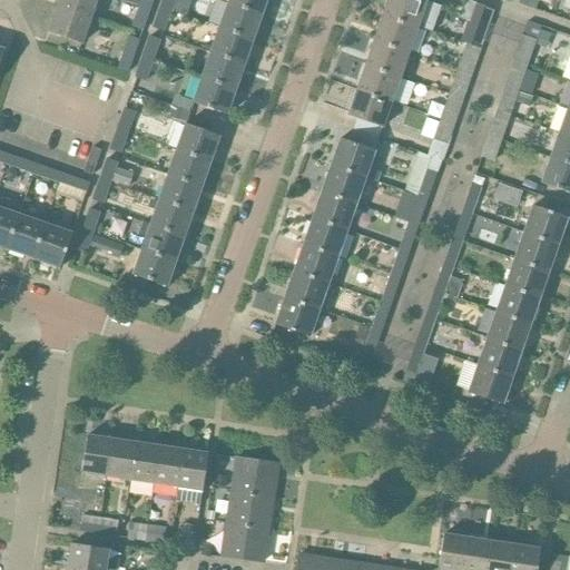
[(59,0),(57,7),(91,19),(97,0),(59,0)]
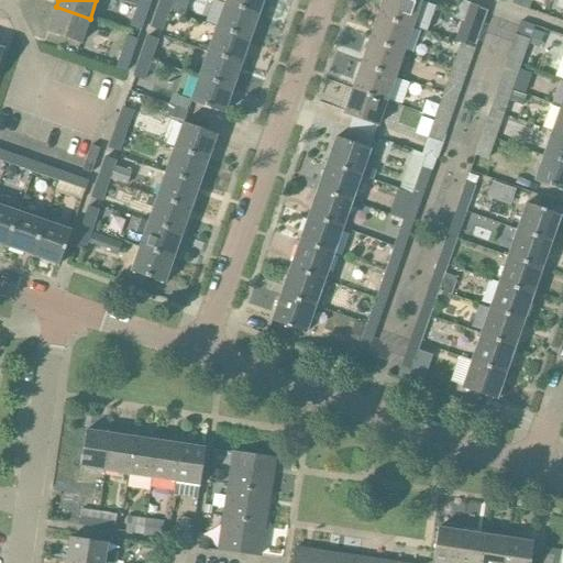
[(140,0),(138,9),(148,12),(153,0),(140,0)]
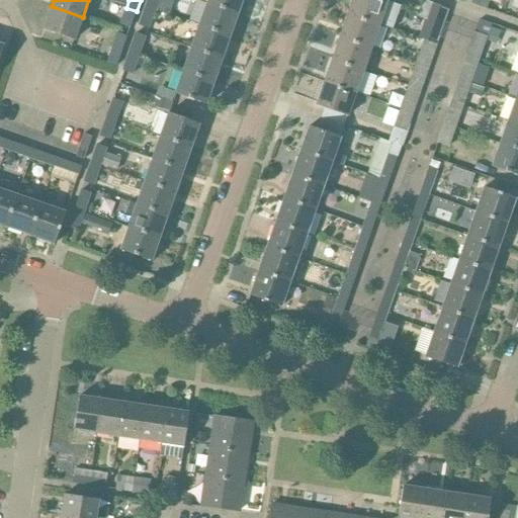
[(147,0),(145,7),(156,11),(164,14),(168,3),(160,0),(147,0)]
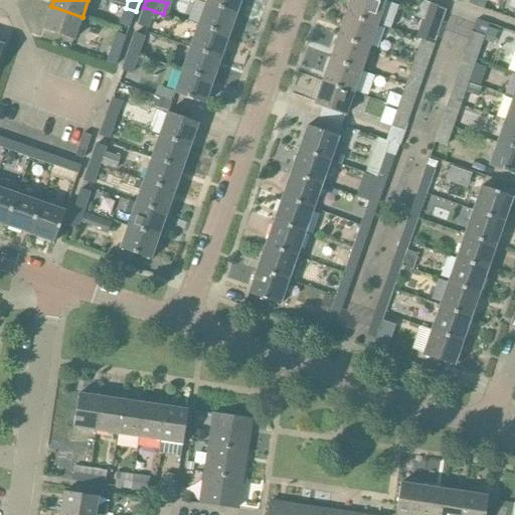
[(206,0),(205,2),(236,13),(241,0),(206,0)]
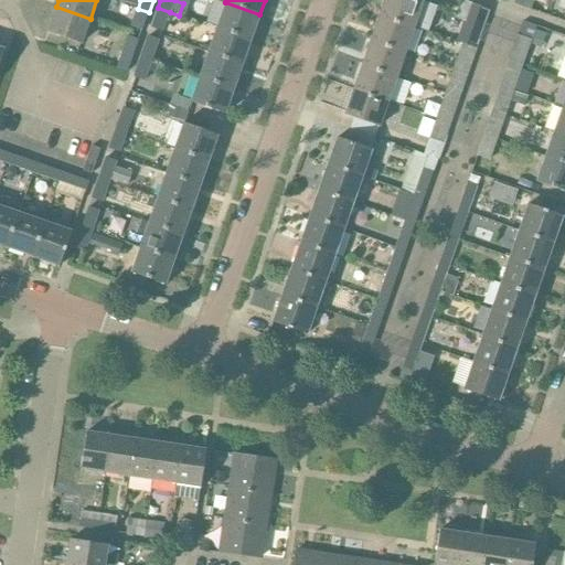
[(384,0),(383,7),(380,16),(414,27),(428,32),(437,7),(423,2),(417,0),(384,0)]
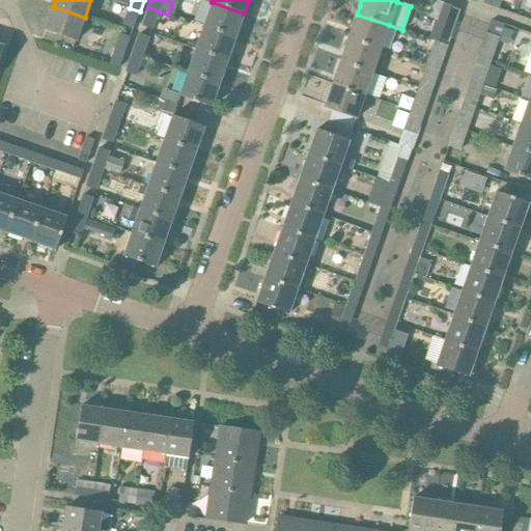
[(204,26),(236,37),(244,14),(212,2),(204,26)]
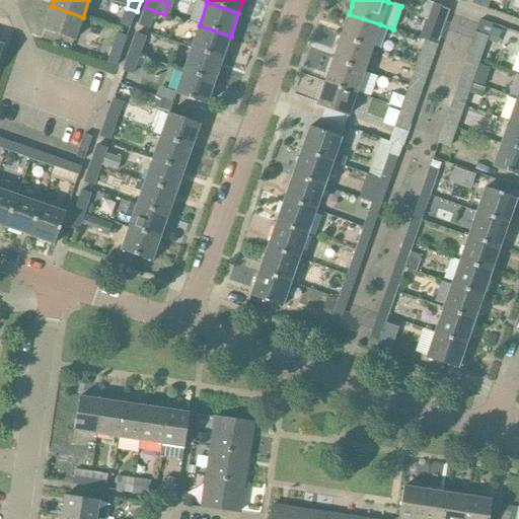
[(75,40),(83,17),(52,6),(44,29),(75,40)]
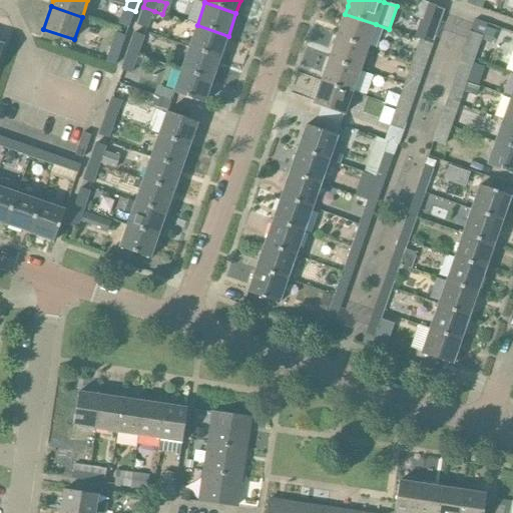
[(143,7),(137,25),(148,29),(154,11),(143,7)]
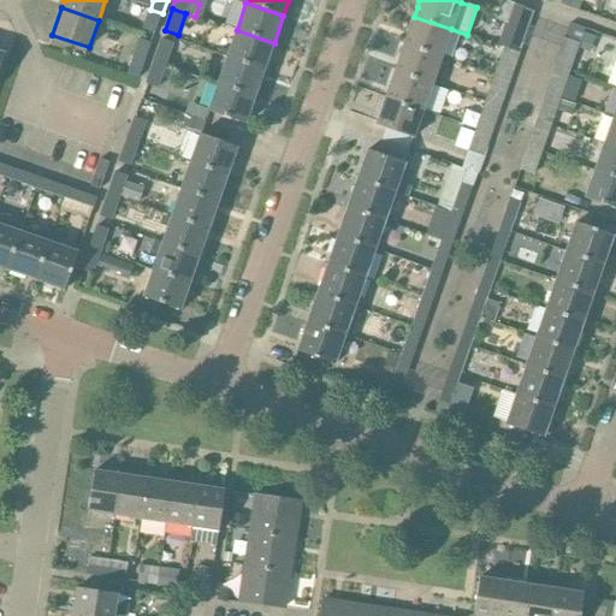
[(163,13),(150,10),(143,31),(155,36),(163,13)]
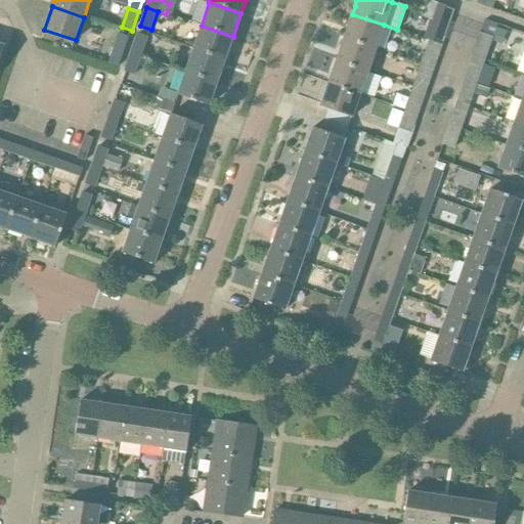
[(344,37),(376,48),(384,25),(352,14),(344,37)]
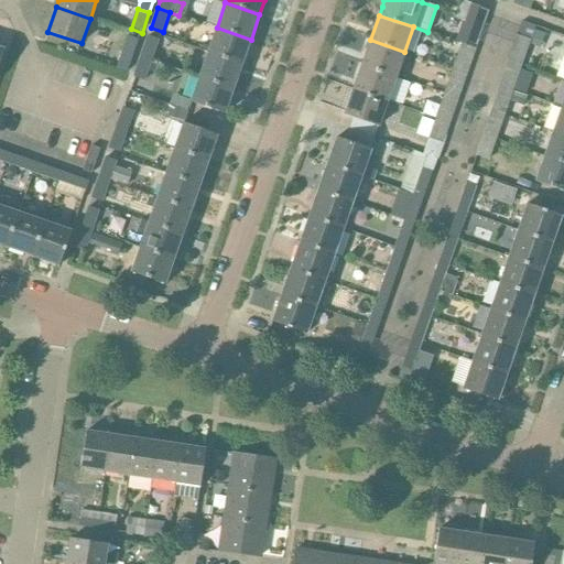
[(462,44),(477,49),(486,23),(470,18),(462,44)]
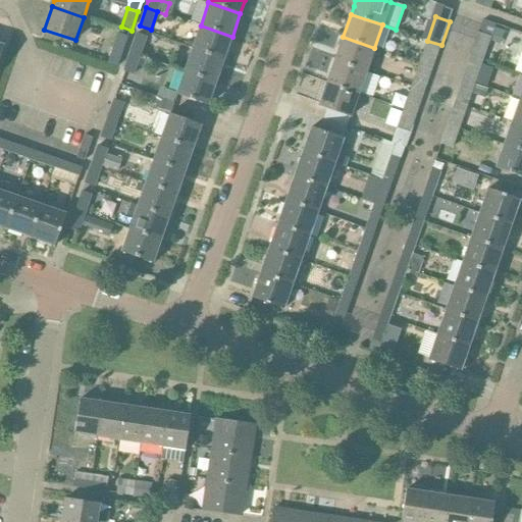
[(470,55),(484,60),(488,47),(491,38),(520,47),(521,41),(521,34),(509,30),(485,21),(481,33),(478,32),(470,55)]
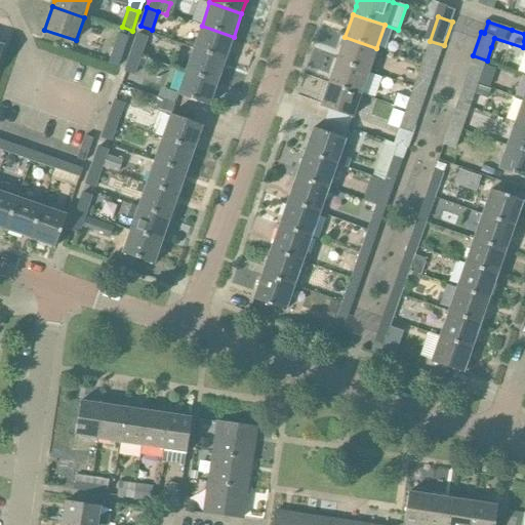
[(194,49),(226,61),(234,37),(202,26),(194,49)]
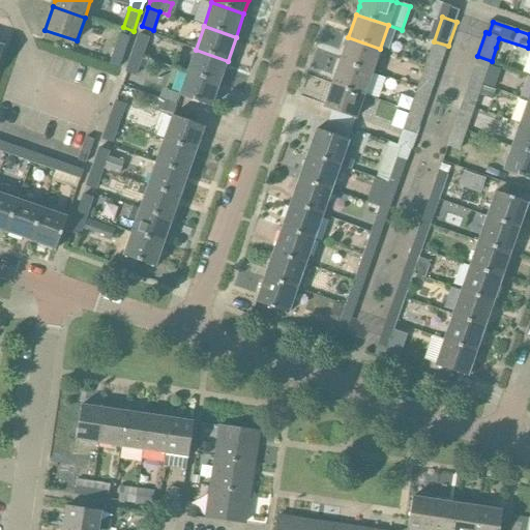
[(144,56),(167,65),(175,68),(177,62),(169,59),(169,58),(159,56),(160,54),(159,51),(158,48),(148,43),(150,37),(139,34),(133,53),(144,56)]
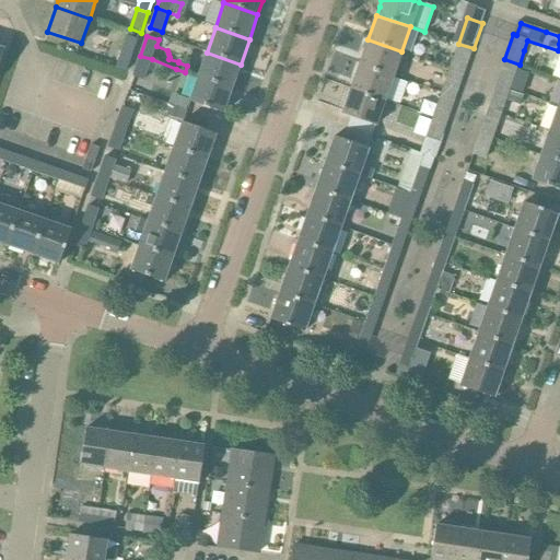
[(130,62),(138,43),(126,38),(118,59),(116,68),(127,71),(130,62)]
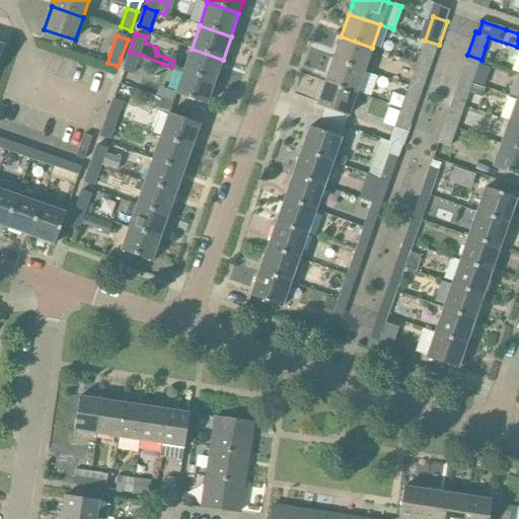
[(341,36),(332,60),(364,71),(372,48),(341,36)]
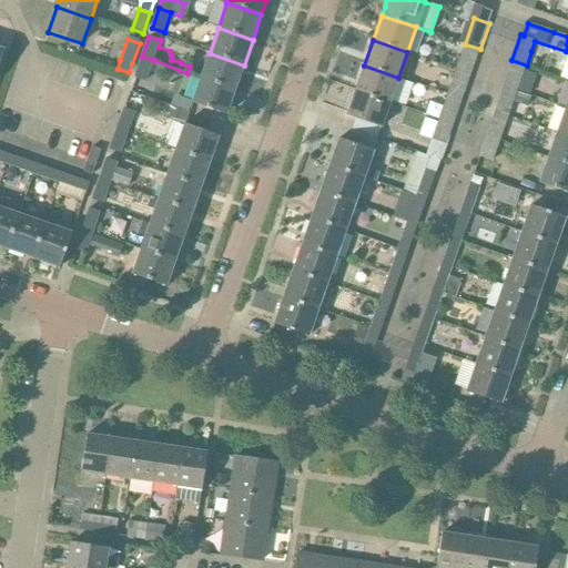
[(456,69),(472,74),(480,49),(465,44),(456,69)]
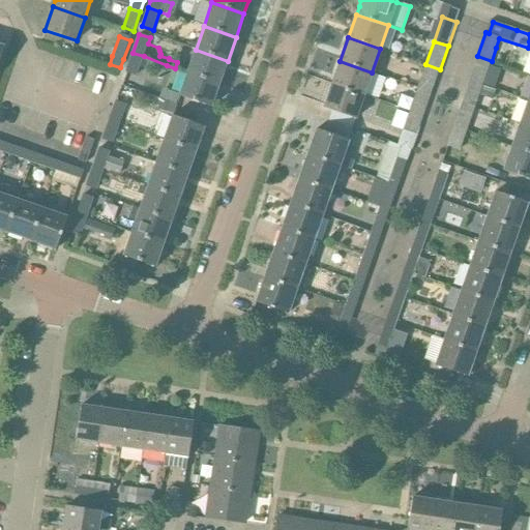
[(187,72),(219,84),(228,61),(196,50),(187,72)]
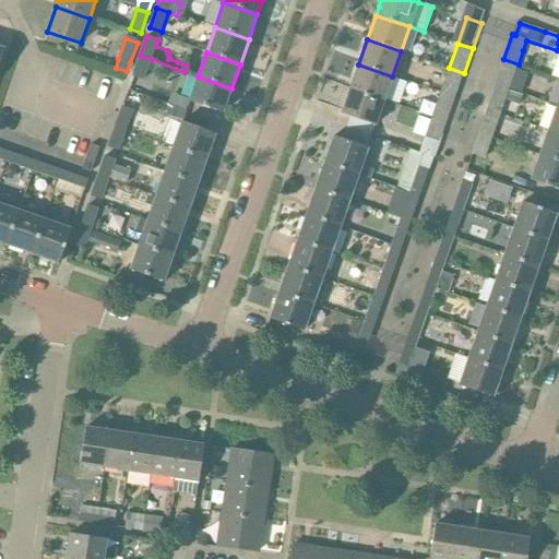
[(144,80),(152,59),(140,56),(132,76),(144,80)]
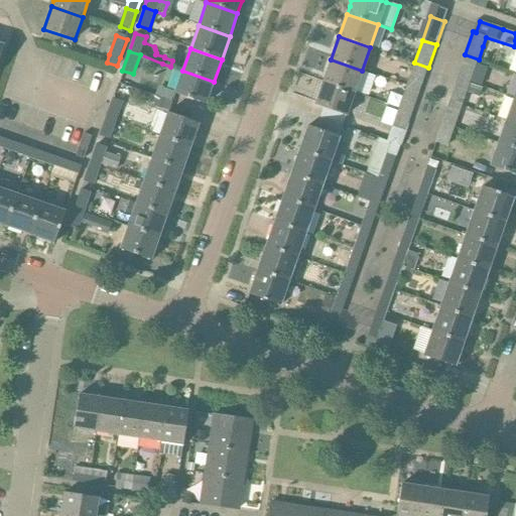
[(465,54),(457,78),(471,83),(479,59),(465,54)]
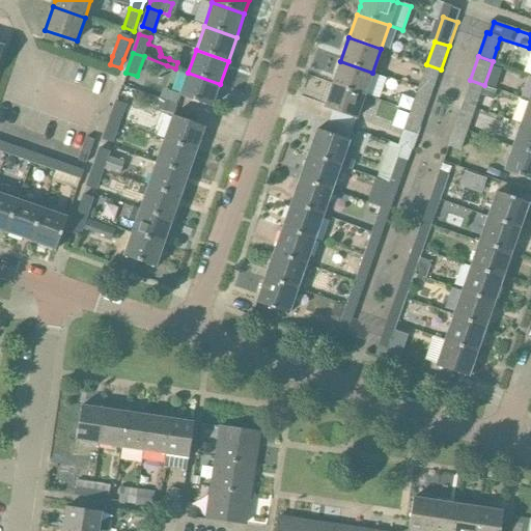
[(340,61),(333,85),(364,95),(372,73),(340,61)]
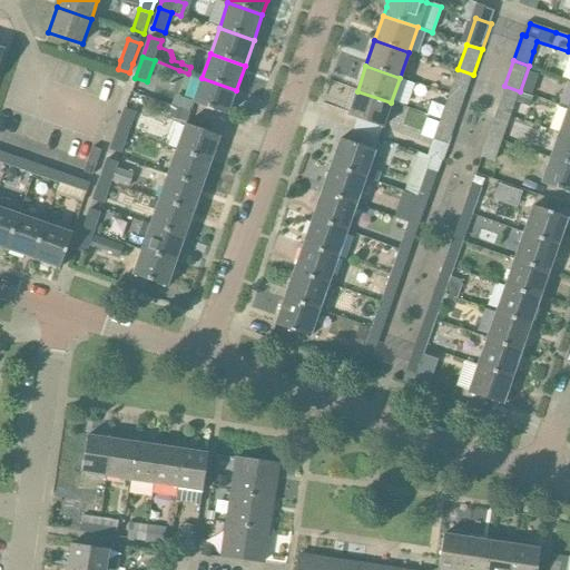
[(450,95),(464,100),(473,75),(458,69),(450,95)]
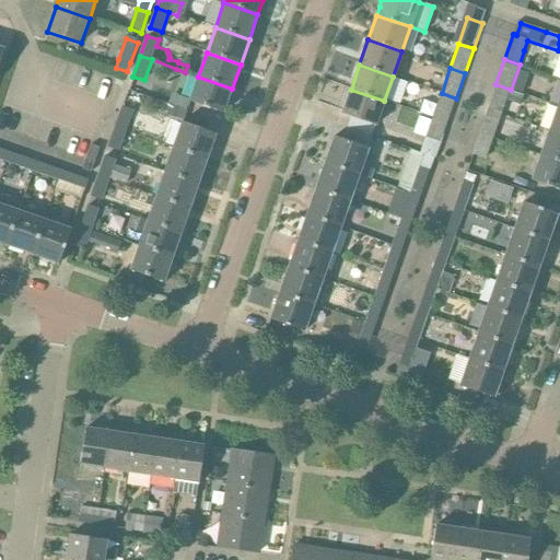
[(232,89),(198,77),(189,102),(223,114),(232,89)]
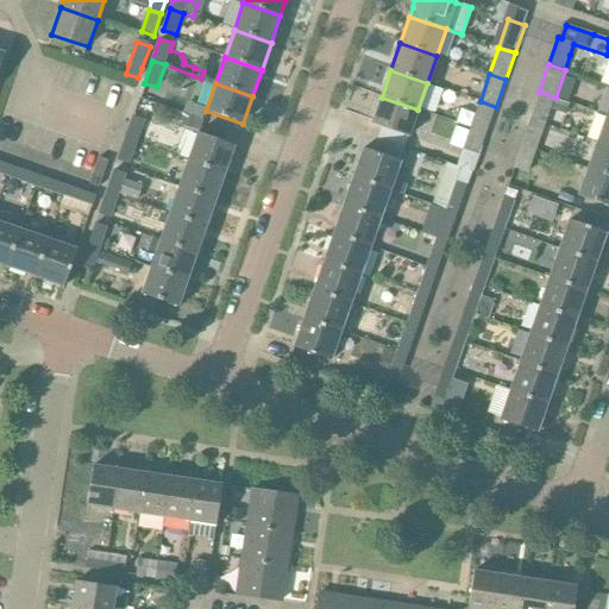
[(539,92),(531,119),(546,124),(556,98),(539,92)]
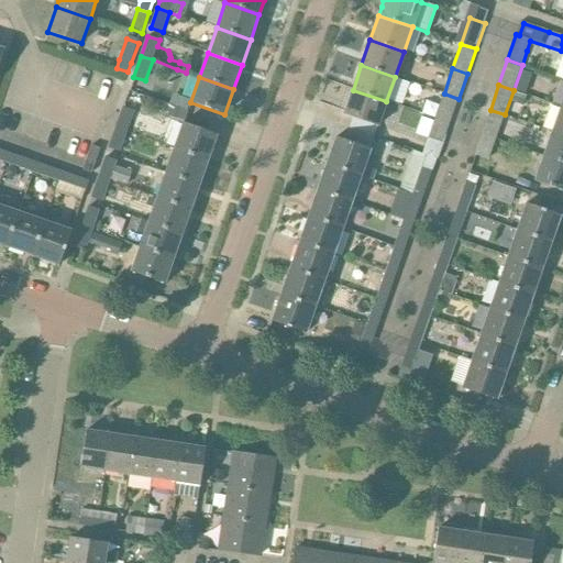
[(344,114),(365,122),(378,127),(386,101),(353,90),(344,114)]
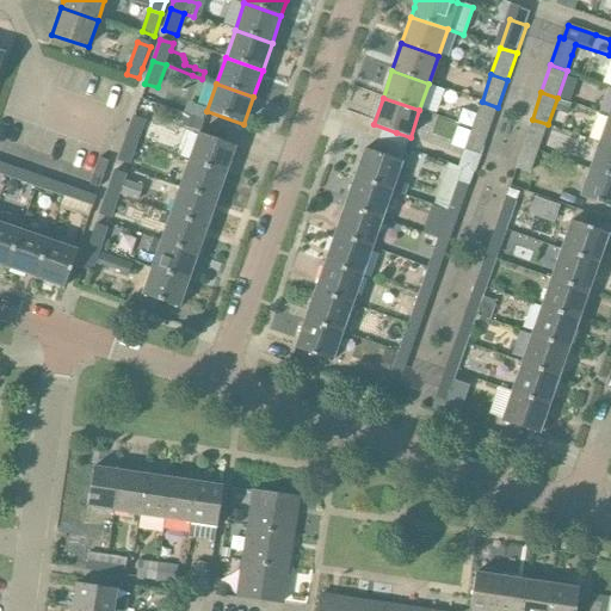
[(473,129),(488,134),(498,107),(482,102),(473,129)]
